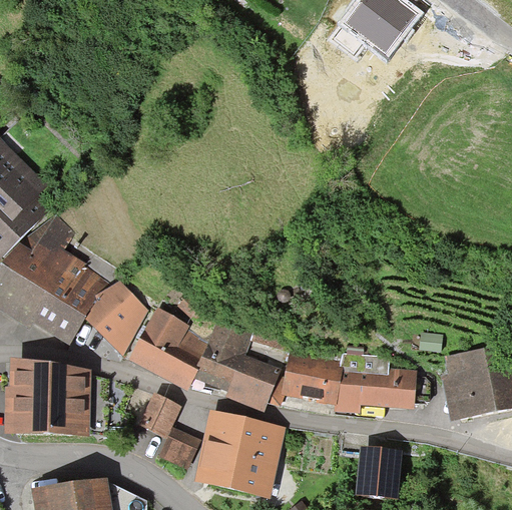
[(414,11),(399,0),(362,0),(347,19),(385,49),(414,11)]
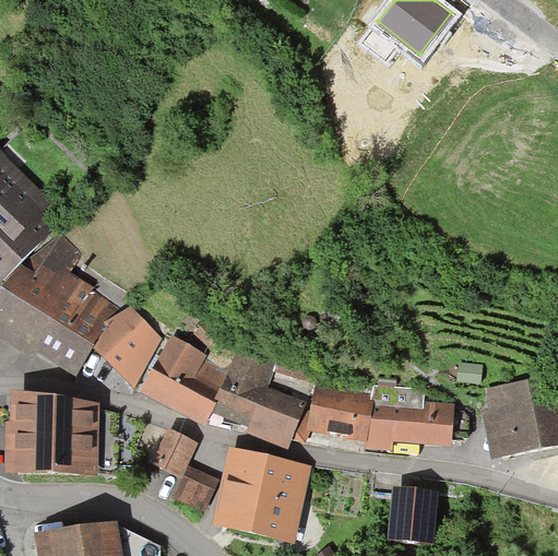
[(54,200),(0,151),(0,281),(2,284),(32,252),(58,224),(44,211),(54,200)]
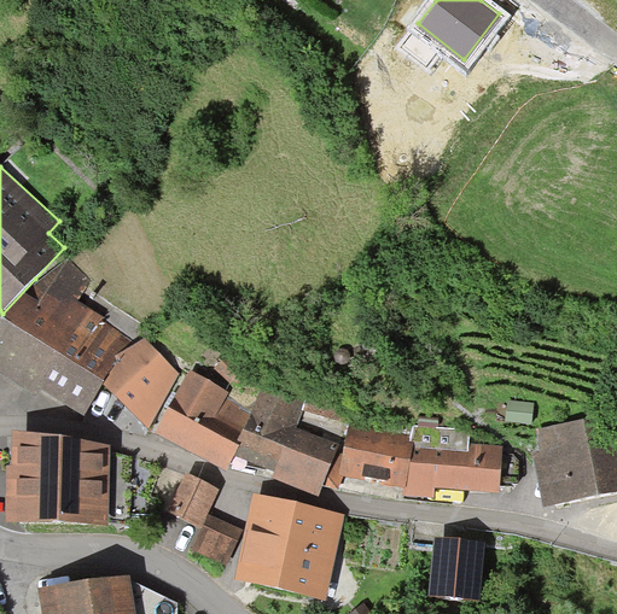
[(3,314),(0,317),(0,374),(35,396),(40,389),(54,398),(85,415),(102,384),(117,354),(127,334),(102,317),(103,315),(77,299),(91,276),(67,256),(35,279),(3,314)]
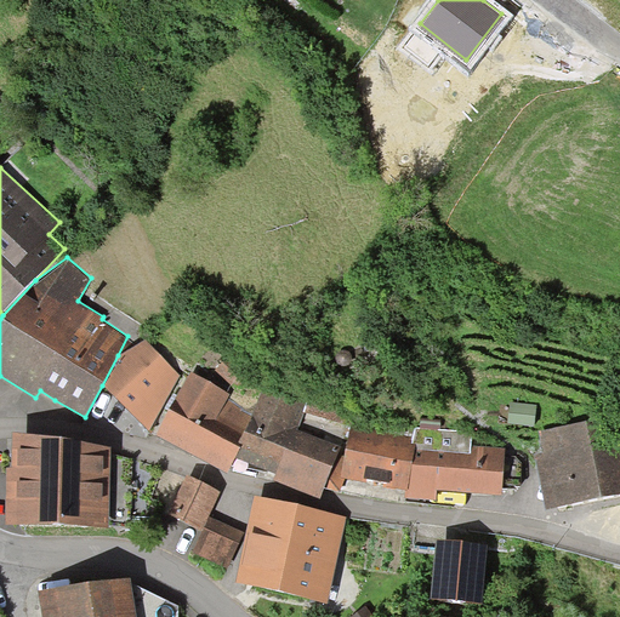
[(144,338),(118,355),(102,386),(140,421),(148,429),(180,373),(144,338)]
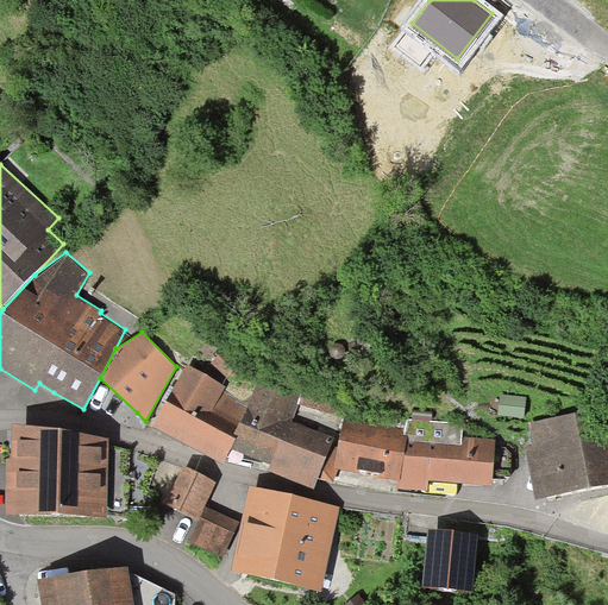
[(224,345),(211,361),(229,376),(242,359),(224,345)]
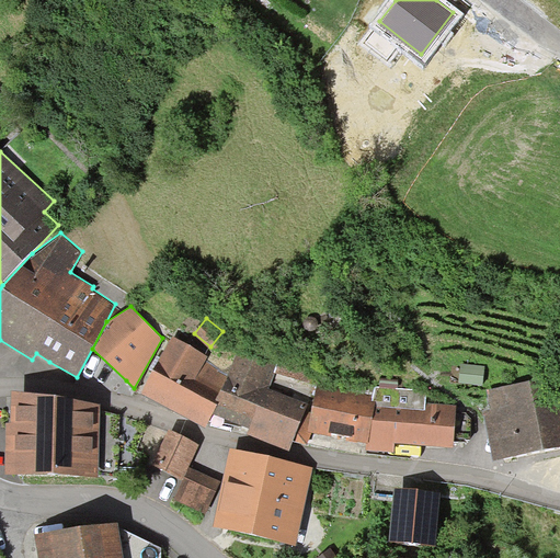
[(147,384),(141,395),(205,428),(213,414),(219,402),(215,400),(228,372),(205,360),(207,354),(172,336),(147,384)]
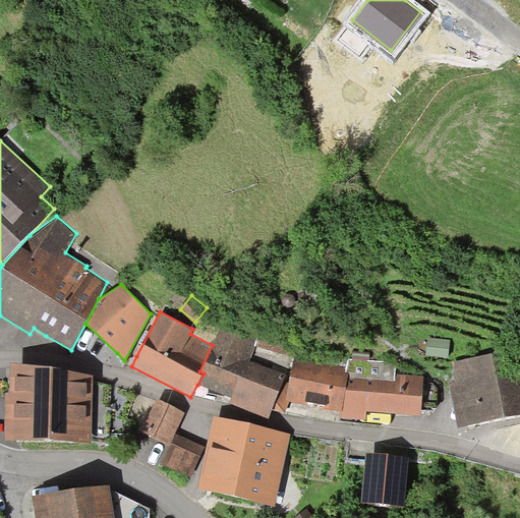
[(255,337),(221,323),(212,345),(199,371),(204,373),(197,385),(223,395),(231,398),(228,407),(268,421),(286,373),(249,359),(255,337)]
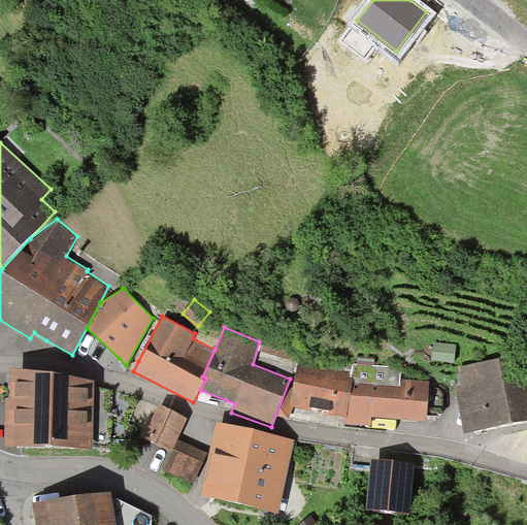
[(297,347),(262,336),(259,349),(293,359),(297,347)]
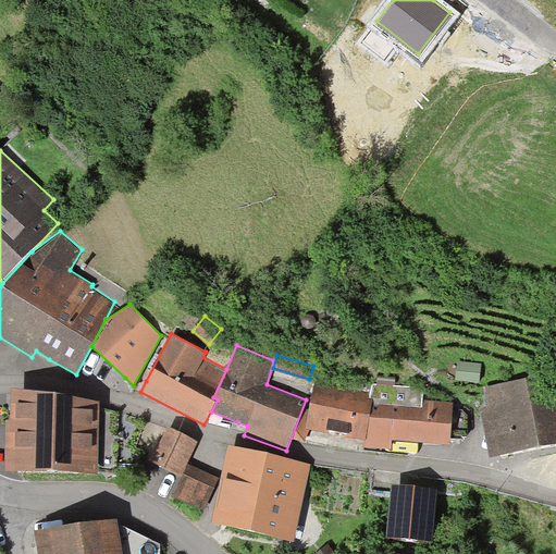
[(481,361),(457,359),(455,379),(479,381),(481,361)]
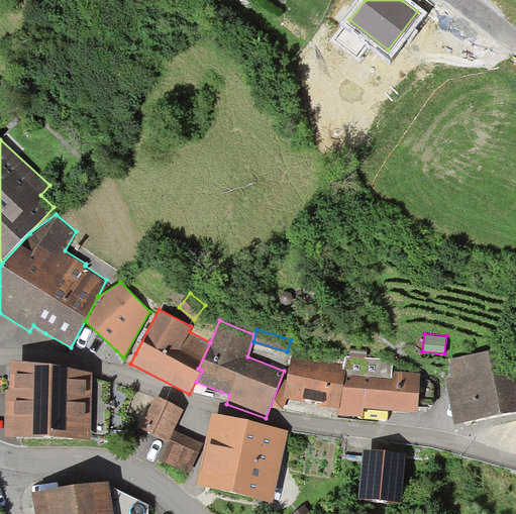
[(515,374),(510,344),(448,356),(451,375),(443,377),(453,424),(515,411),(515,374)]
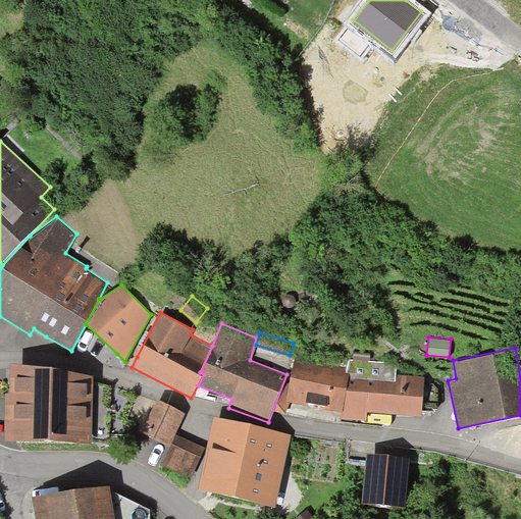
[(346,365),(295,355),(285,402),(307,406),(308,404),(324,407),(324,410),(330,410),(340,412),(343,412),(350,371),(345,371),(346,365)]
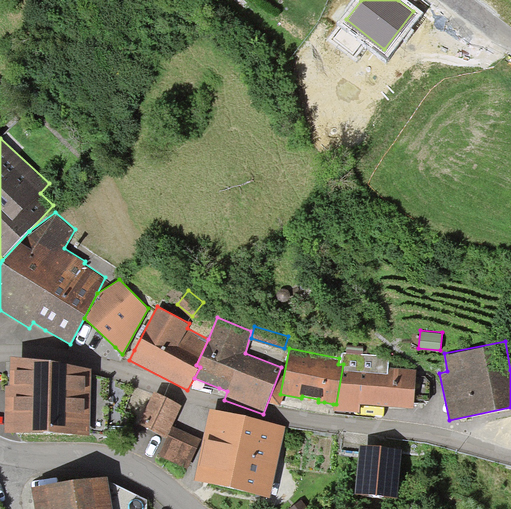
[(340,350),(339,358),(338,364),(343,364),(336,404),(333,404),(333,411),(358,414),(358,404),(413,408),(413,403),(413,401),(415,374),(415,368),(388,367),(388,354),(340,350)]
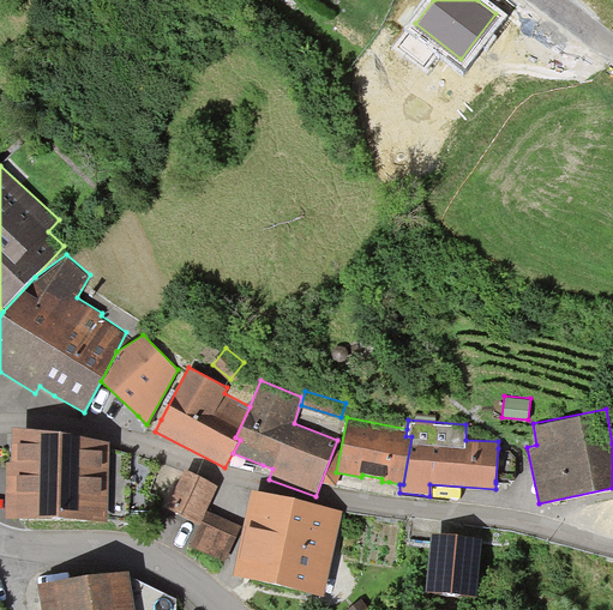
[(109,442),(12,428),(11,460),(6,460),(5,487),(5,519),(108,520),(109,442)]
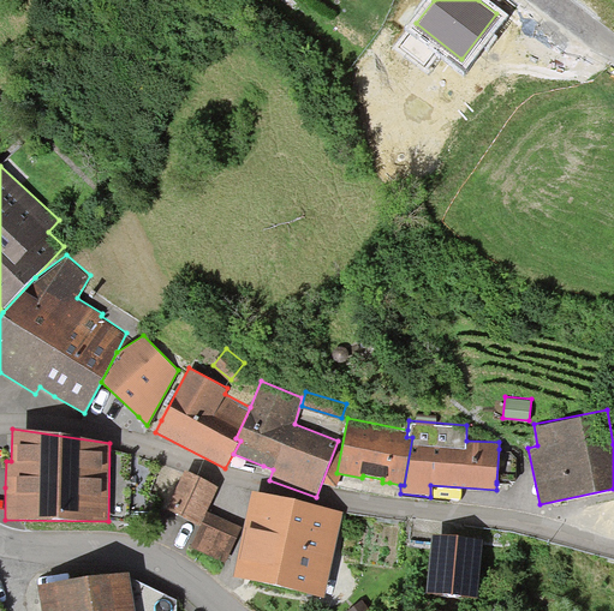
[(511,449),(499,449),(496,481),(508,481),(516,474),(516,457),(511,449)]
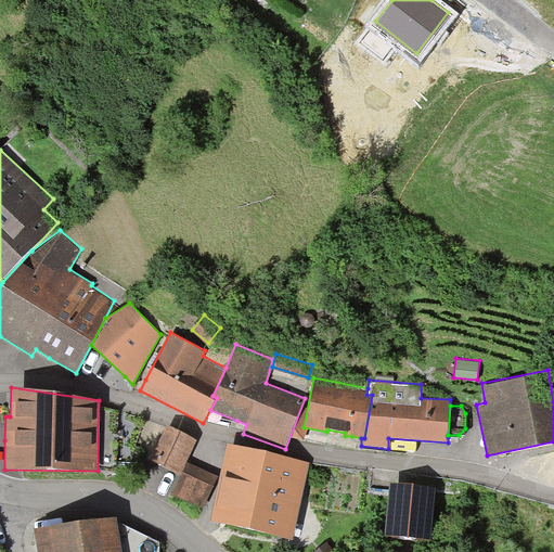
[(196,438),(167,424),(151,459),(176,472),(179,473),(185,460),(196,438)]
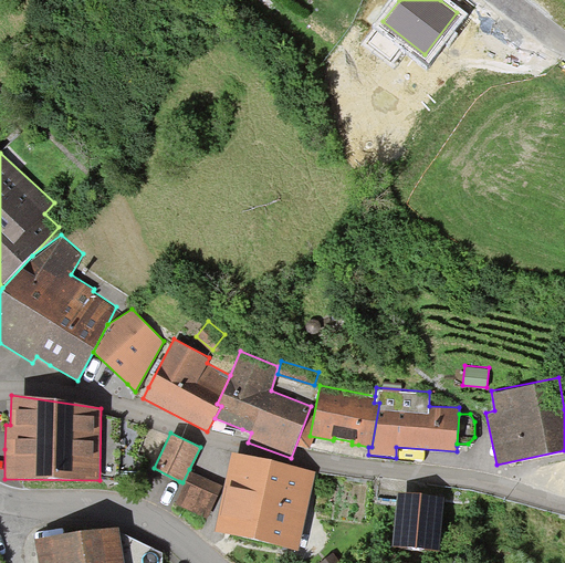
[(215,531),(297,550),(315,469),(296,465),(231,451),(223,490),(215,531)]
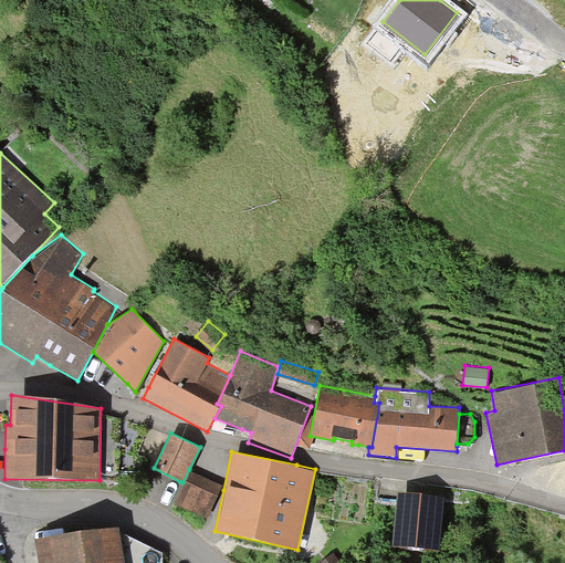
[(179,481),(168,503),(203,520),(221,485),(189,469),(182,482),(179,481)]
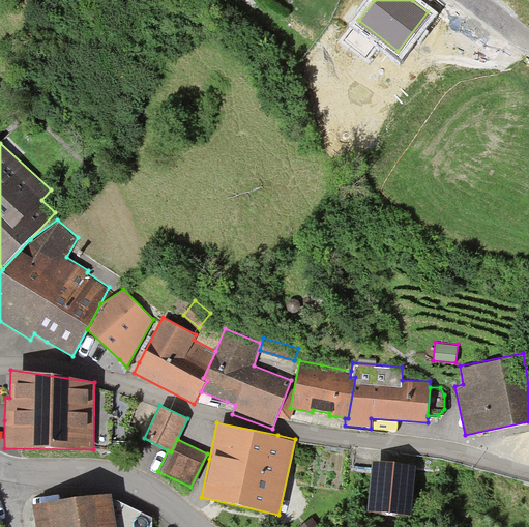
[(373,461),(368,514),(411,518),(415,464),(373,461)]
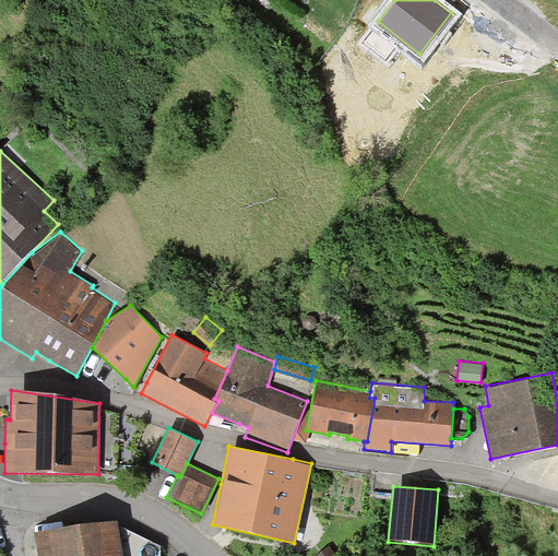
[(121,555),(116,519),(34,532),(37,555),(121,555)]
